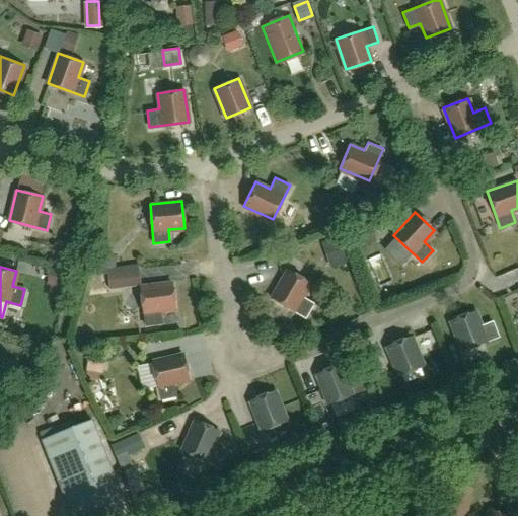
[(305,316),(313,302),(302,296),(310,283),(287,269),(271,297),(305,316)]
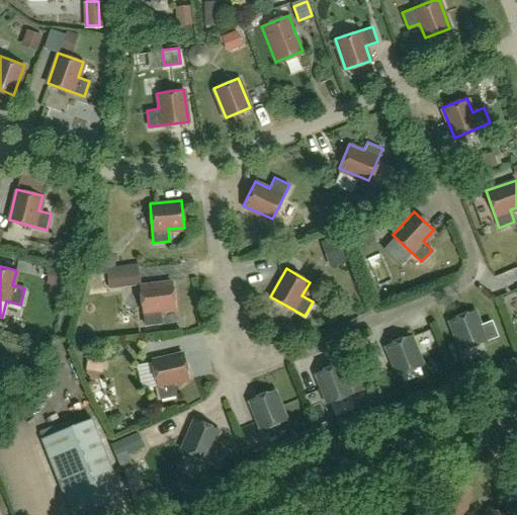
[(145,324),(161,322),(159,310),(175,308),(172,281),(140,285),(145,324)]
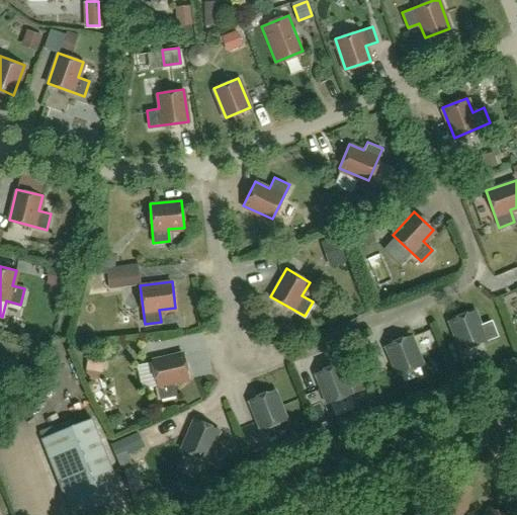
[(480,324),(474,310),(449,320),(460,349),(497,335),(491,320),(480,324)]
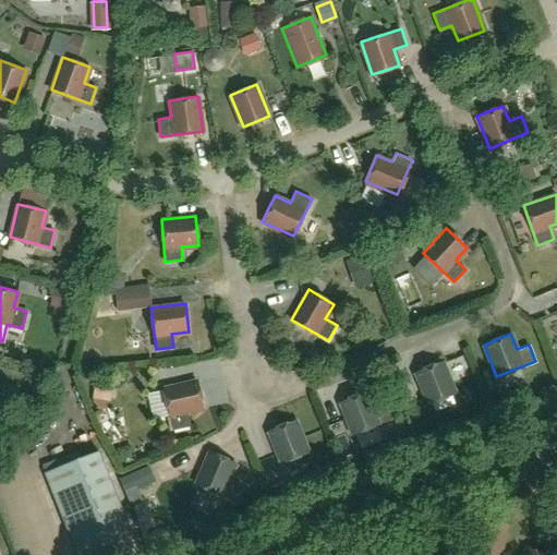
[(428,403),(455,393),(442,361),(415,372),(428,403)]
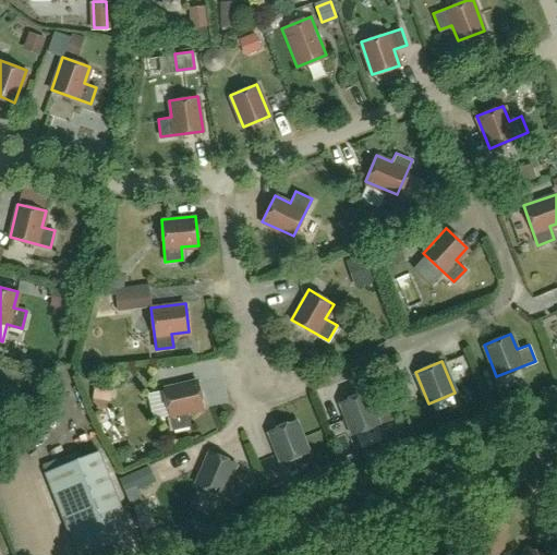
[(172,429),(190,424),(186,411),(203,408),(196,379),(164,387),(172,429)]
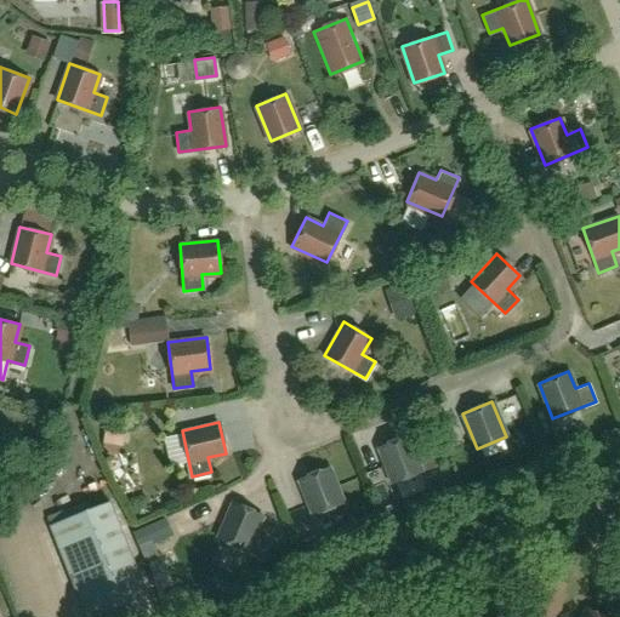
[(392,481),(422,470),(408,434),(379,446),(392,481)]
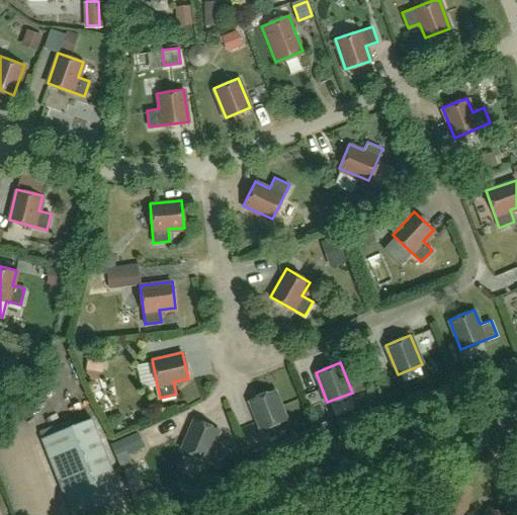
[(458,396),(452,380),(440,384),(446,401),(458,396)]
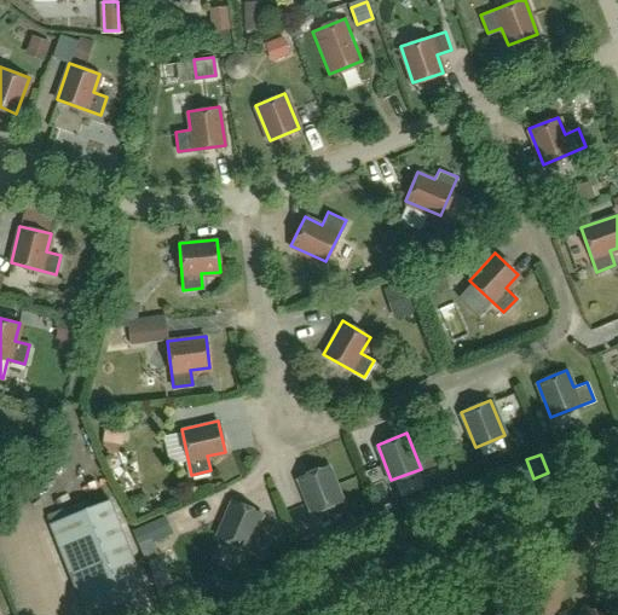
[(312,512),(341,500),(327,465),(298,476),(312,512)]
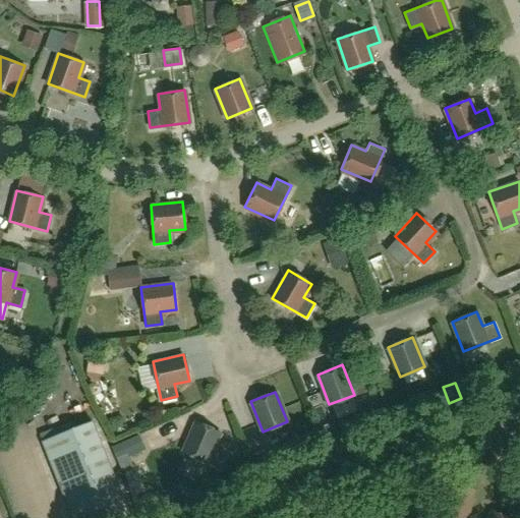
[(389,413),(383,416),(378,407),(366,412),(362,422),(367,435),(393,423),(389,413)]
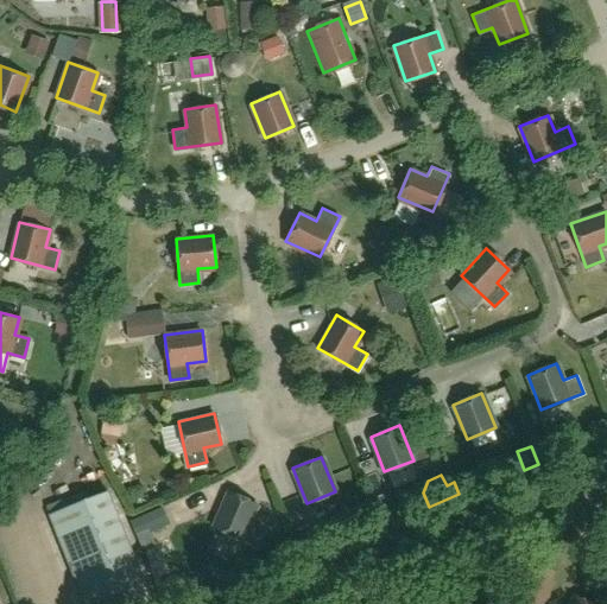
[(84,603),(143,580),(107,490),(49,514),(84,603)]
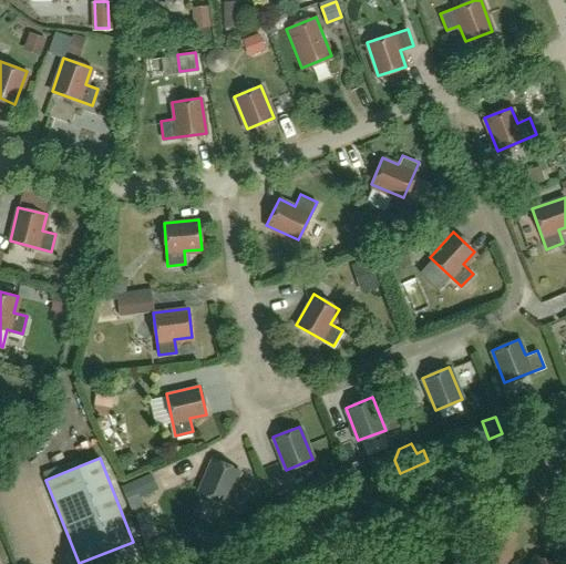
[(237,508),(245,491),(233,486),(239,470),(213,459),(198,491),(237,508)]
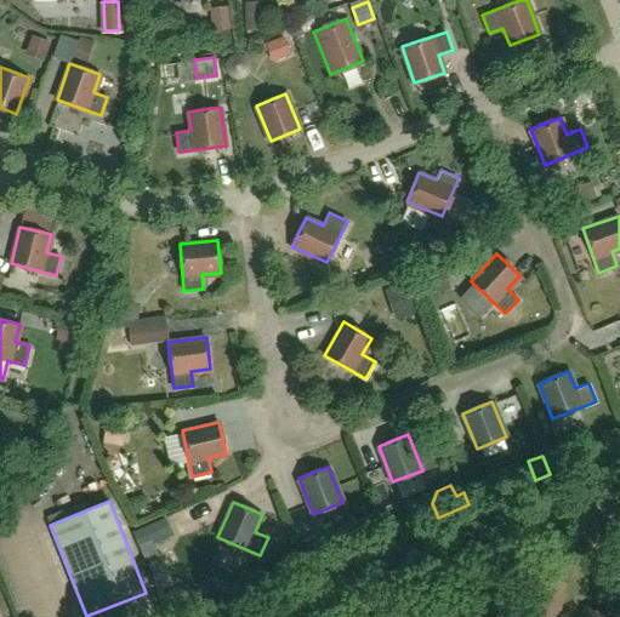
[(402,526),(392,503),(380,508),(388,531),(390,530),(402,526)]
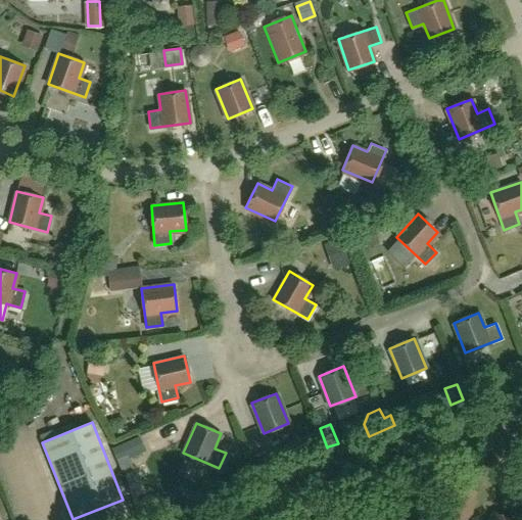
[(123,472),(124,472),(134,467),(129,457),(145,450),(139,434),(111,446),(123,472)]
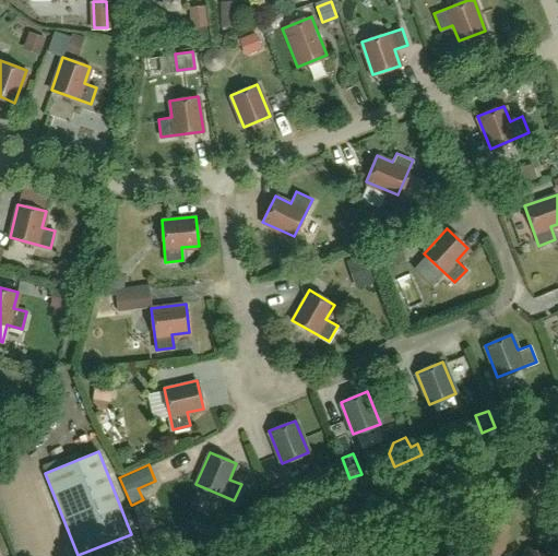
[(291,503),(285,486),(269,492),(274,509),(291,503)]
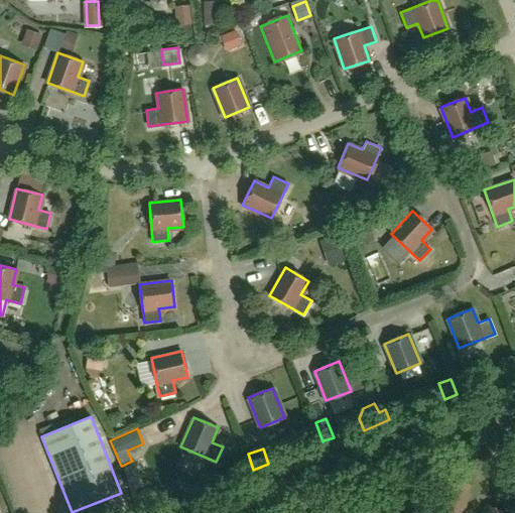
[(133,461),(132,461),(122,466),(125,474),(136,469),(133,461)]
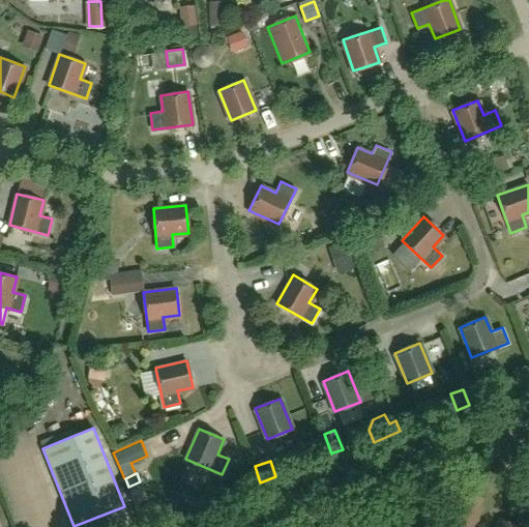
[(147,501),(143,500),(140,501),(138,505),(140,509),(143,510),(147,509),(149,505),(147,501)]
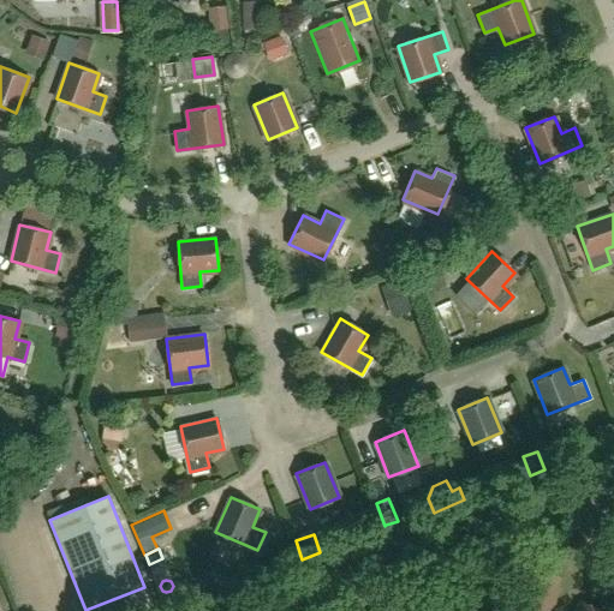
[(439,610),(472,610),(468,594),(437,604),(439,610)]
